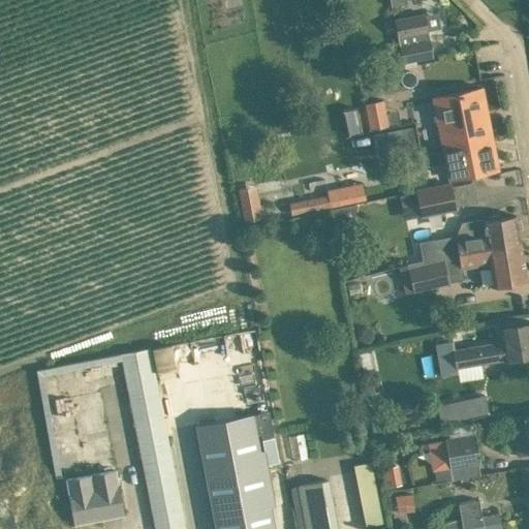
[(433,56),(428,30),(440,27),(437,9),(425,12),(395,19),(403,62),(433,56)]
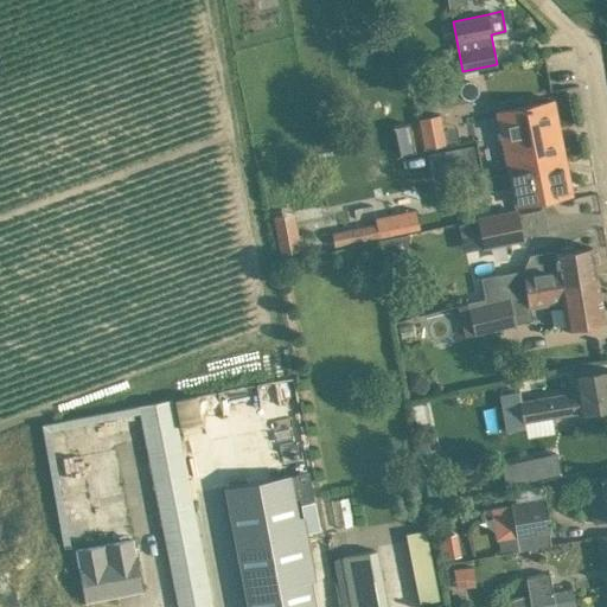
[(497,110),(509,170),(566,159),(561,138),(556,139),(549,103),(554,102),(553,100),(497,110)]
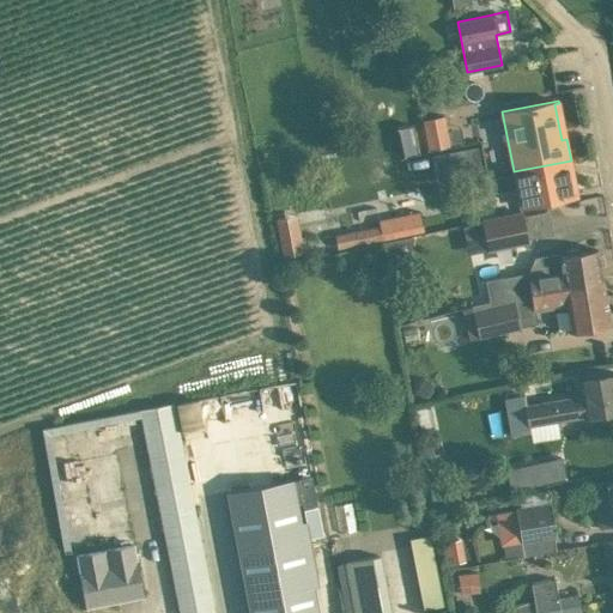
[(429,149),(450,145),(444,114),(423,119),(429,149)]
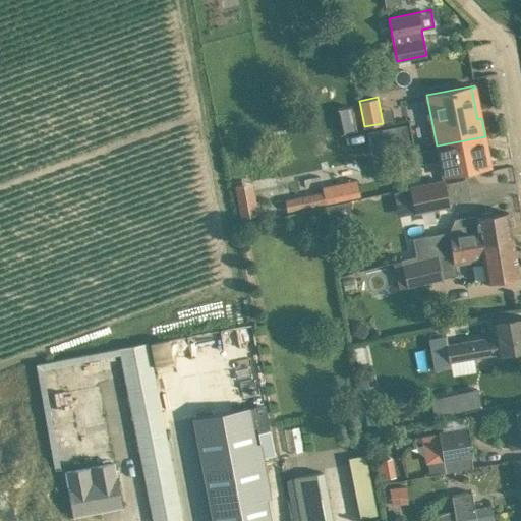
[(356,129),(351,105),(338,108),(343,132),(356,129)]
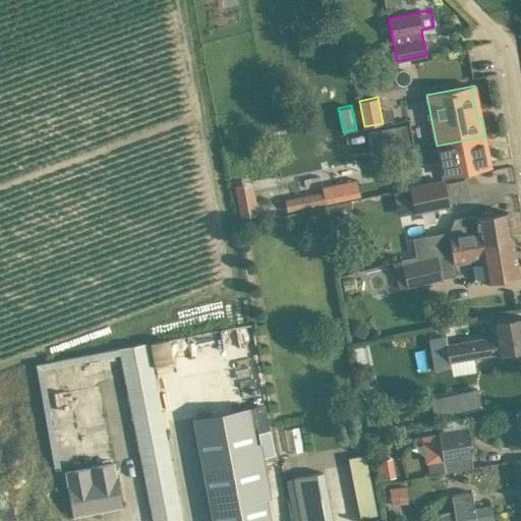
[(405,124),(370,128),(373,149),(407,145),(405,124)]
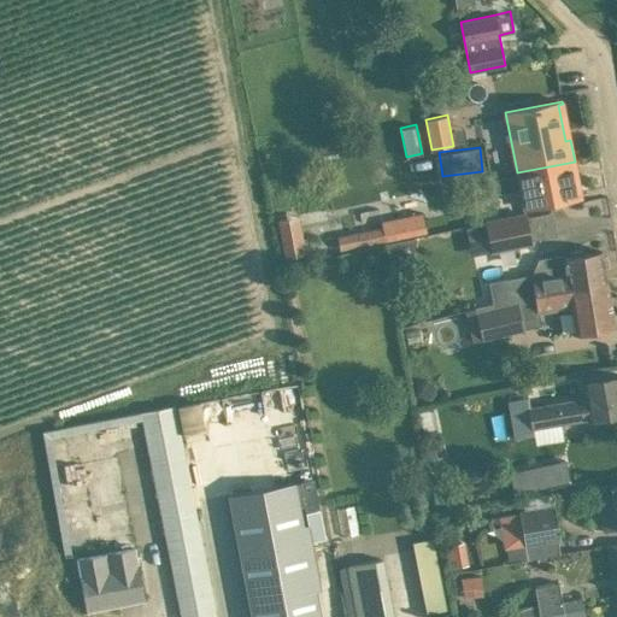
[(581,195),(575,162),(517,172),(518,175),(493,178),(497,193),(521,188),(524,207),(581,195)]
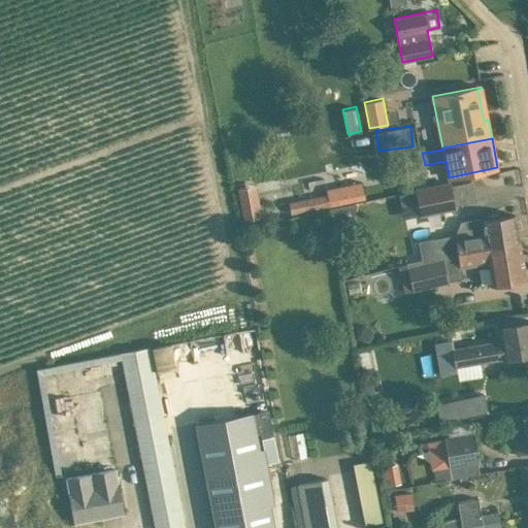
[(457,208),(456,205),(451,182),(415,189),(415,190),(420,215),(420,216),(457,208)]
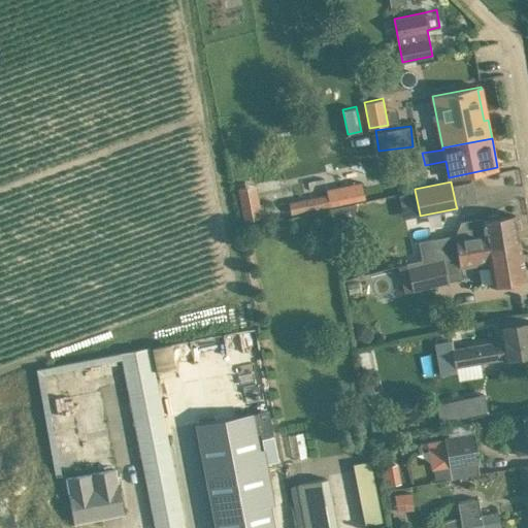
[(330,208),(330,207),(344,204),(340,186),(326,189),(327,194),(330,208)]
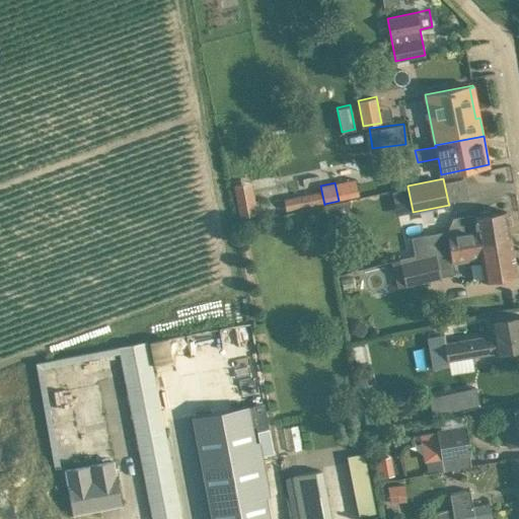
[(252,190),(235,193),(239,217),(257,213),(252,190)]
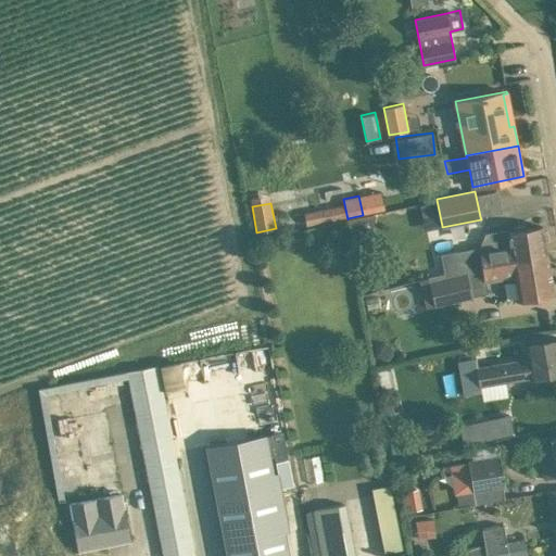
[(306,228),(346,219),(344,204),(303,213),(306,228)]
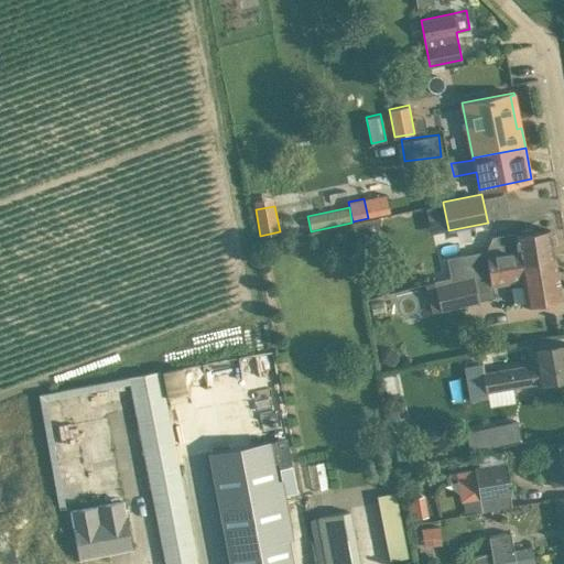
[(368,218),(353,221),(357,242),(377,239),(381,216),(371,218),(368,218)]
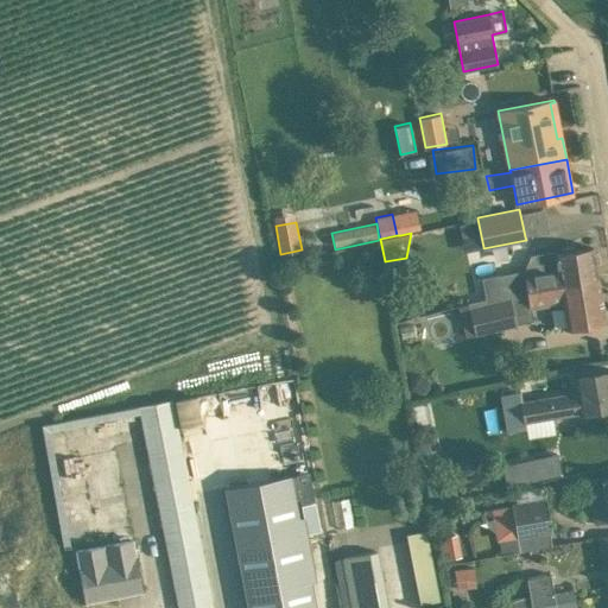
[(481,278),(486,298),(529,289),(597,277),(595,263),(600,261),(597,252),(594,252),(593,246),(576,249),(574,246),(563,247),(563,252),(536,255),(537,267),(481,278)]
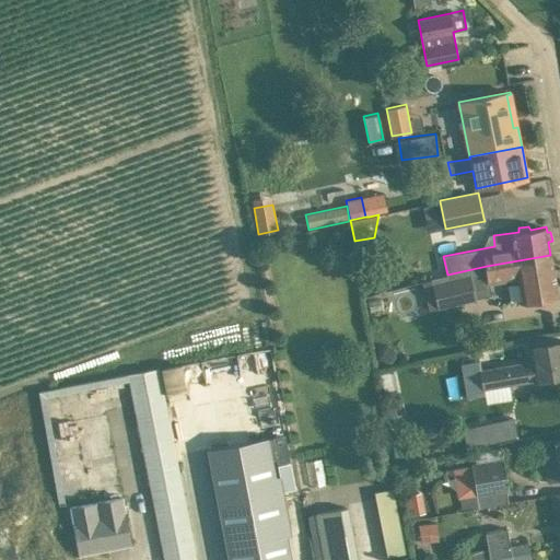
[(431,279),(438,310),(477,300),(470,275),(487,271),(489,284),(520,279),(523,303),(558,296),(550,255),(487,266),(447,275),(431,279)]
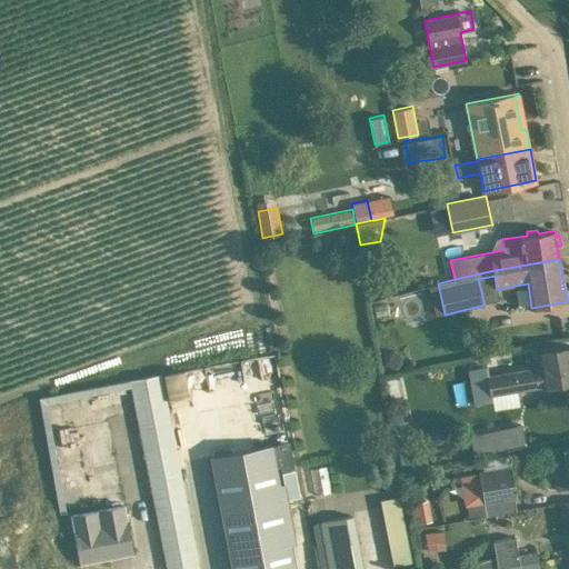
[(568,381),(568,346),(536,351),(539,367),(486,375),(489,393),(541,385),(542,386),(568,381)]
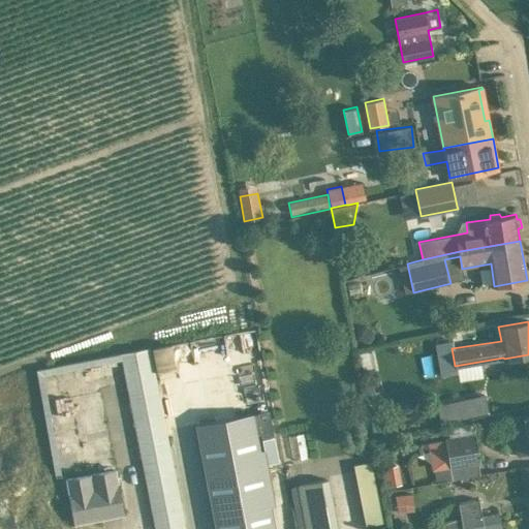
[(121,352),(121,353),(155,528),(185,528),(150,347),(121,352)]
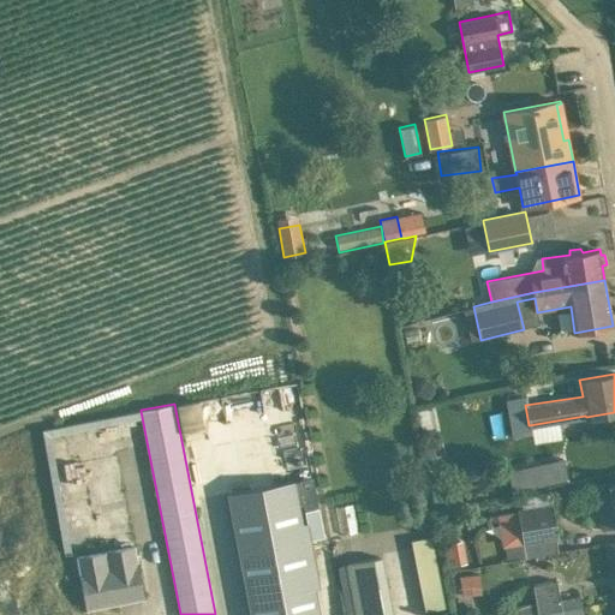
[(563,458),(536,464),(541,484),(568,478),(563,458)]
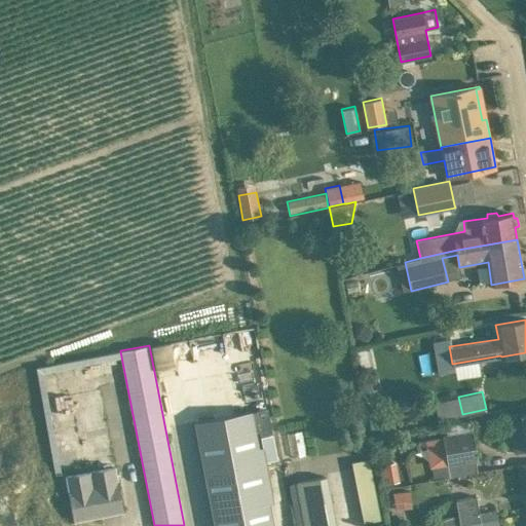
[(273,525),(272,519),(252,410),(195,421),(215,525),(273,525)]
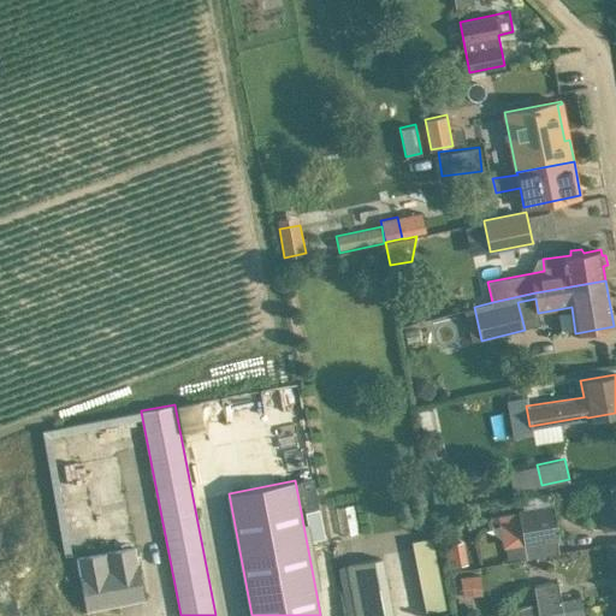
[(615,484),(611,485),(612,495),(597,497),(599,514),(615,510),(615,514),(615,484)]
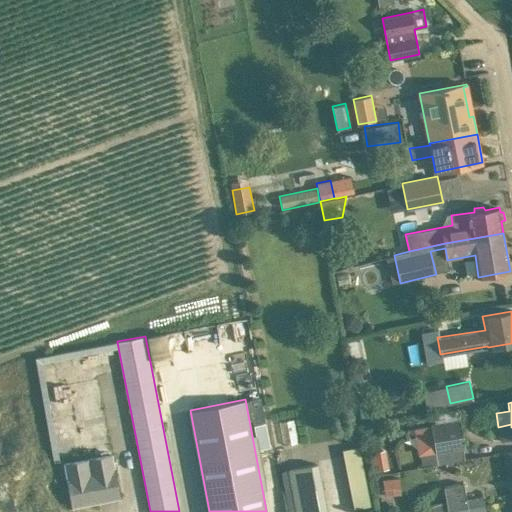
[(460,419),(431,424),(435,446),(419,449),(422,466),(464,459),(462,448),(465,448),(460,419)]
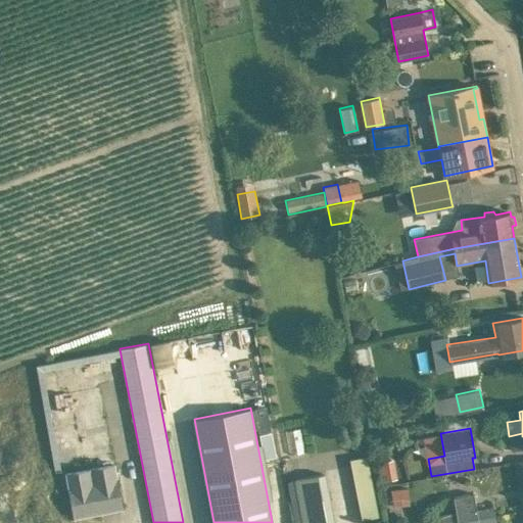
[(352,457),(360,517),(377,515),(370,455),(352,457)]
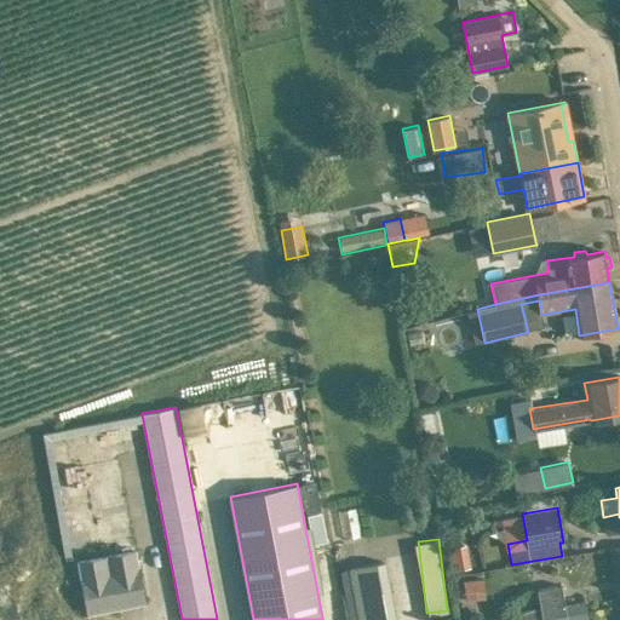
[(471,568),(466,544),(446,547),(451,572),(471,568)]
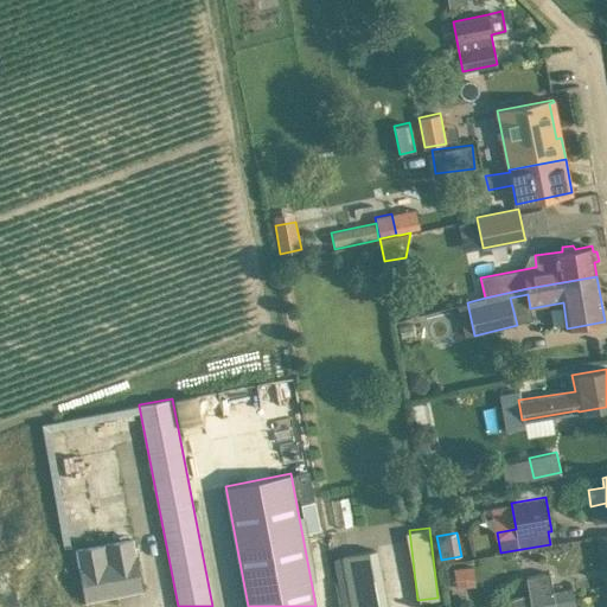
[(142,588),(133,538),(76,549),(85,599),(142,588)]
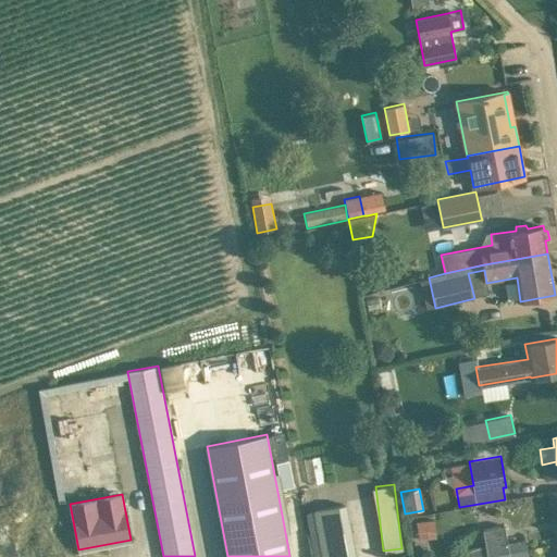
[(305,511),(316,556),(360,556),(347,500),(305,511)]
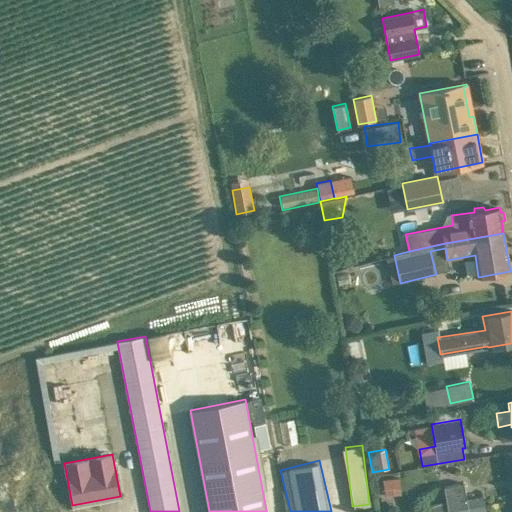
[(382,477),(383,494),(400,493),(399,476),(382,477)]
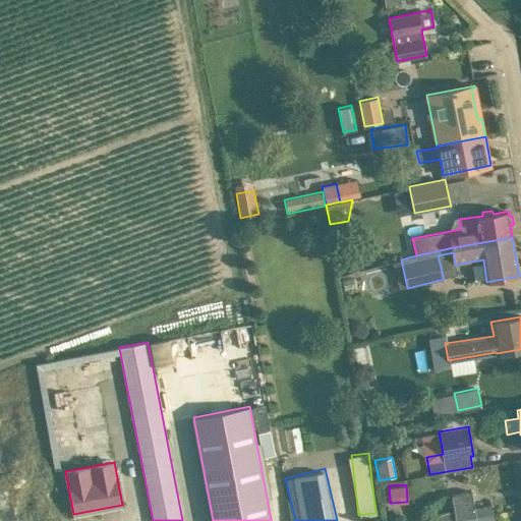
[(452,495),(456,520),(475,516),(471,490),(452,495)]
